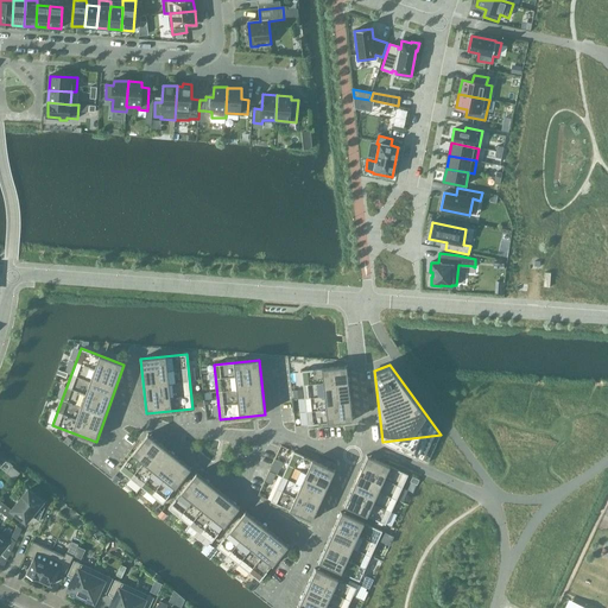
[(348,366),(302,371),(308,425),(354,420),(348,366)]
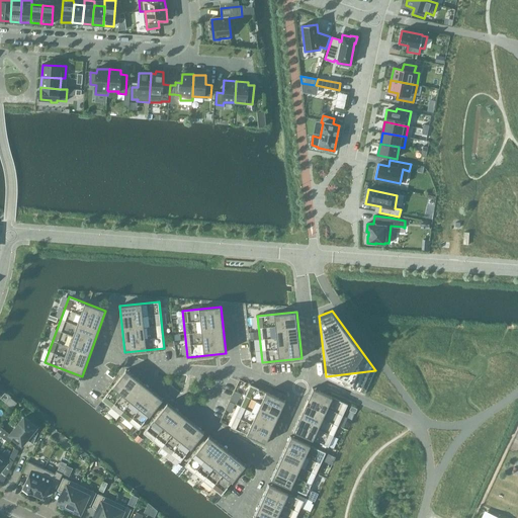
[(126,369),(102,401),(139,430),(163,399),(126,369)]
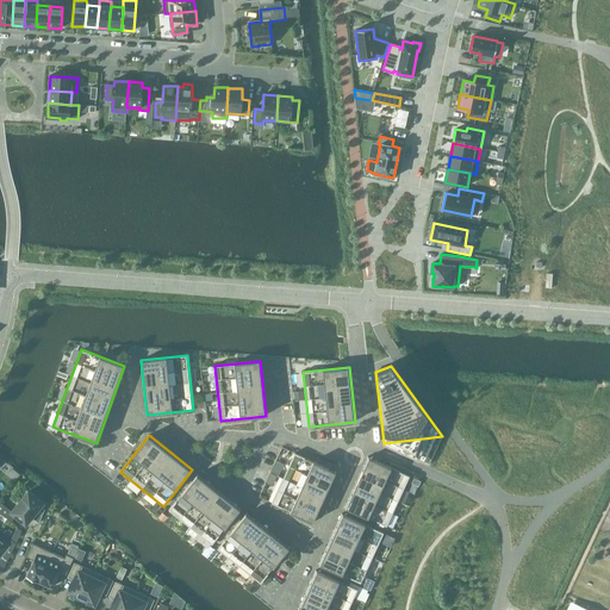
[(272,503),(313,523),(337,472),(294,453),(272,503)]
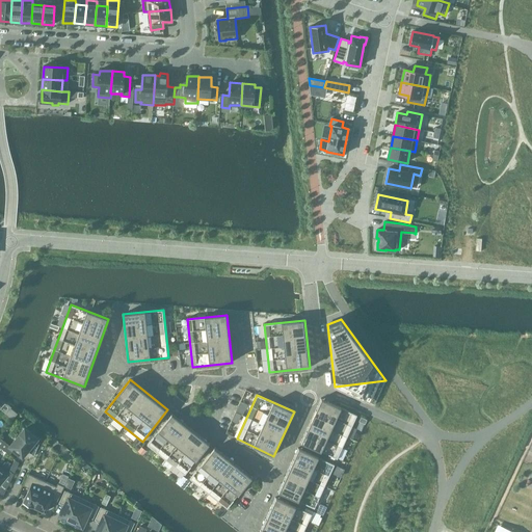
[(357,416),(320,398),(300,443),(338,459),(357,416)]
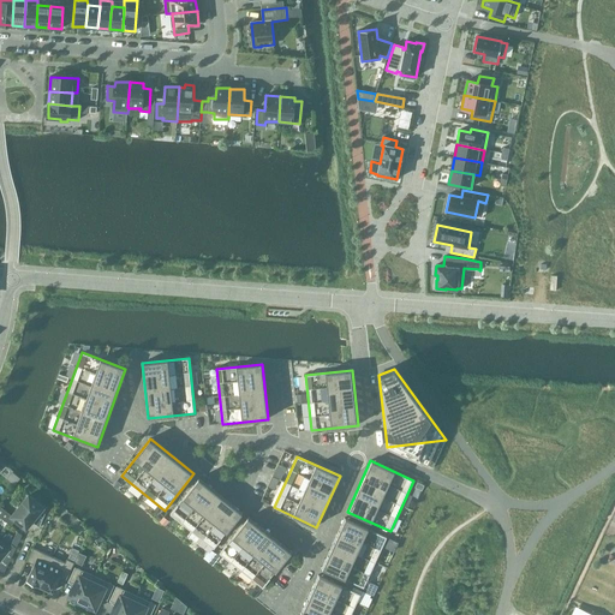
[(199,478),(171,514),(214,549),(243,513),(199,478)]
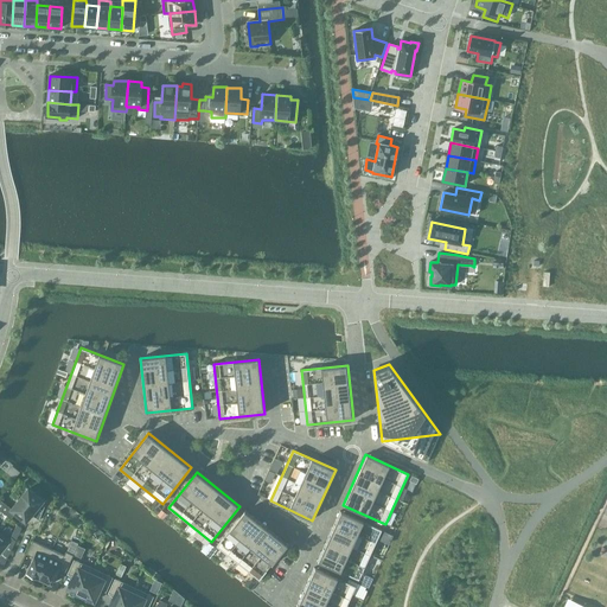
[(0,499),(0,510),(7,517),(11,519),(16,513),(26,522),(32,515),(39,521),(45,506),(40,504),(43,500),(29,489),(12,509),(0,499)]
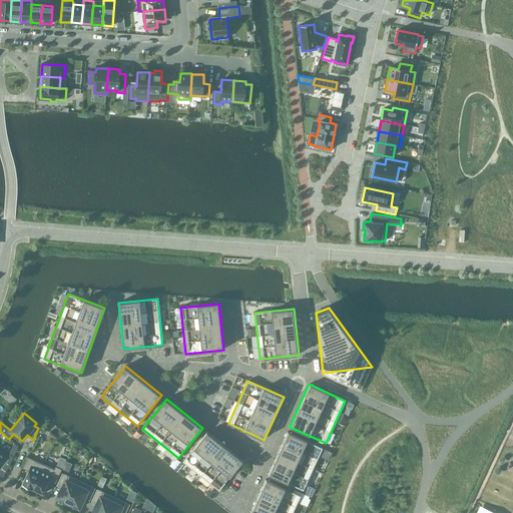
[(243,460),(207,431),(183,462),(219,491),(243,460)]
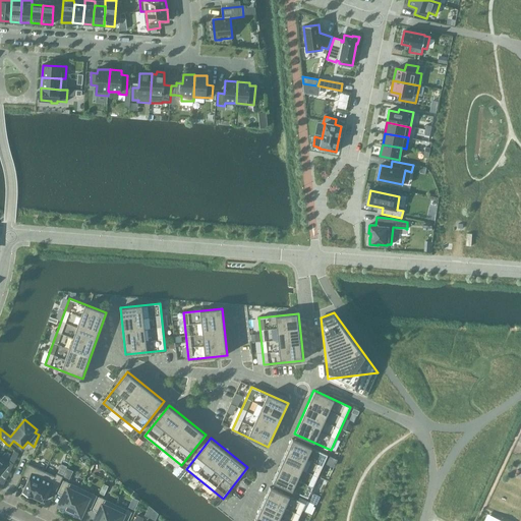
[(328,455),(292,439),(272,481),(308,498),(328,455)]
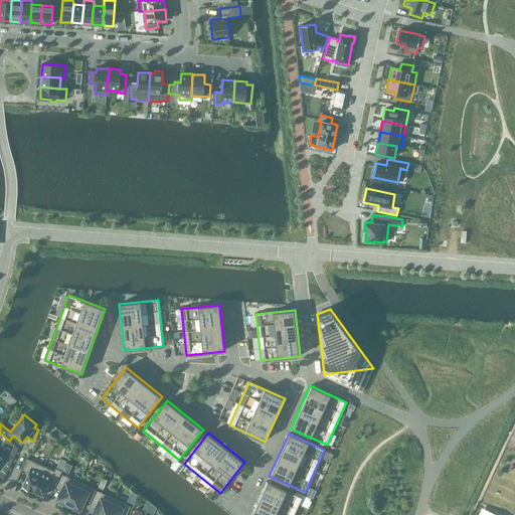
[(11,442),(7,447),(14,454),(18,449),(11,442)]
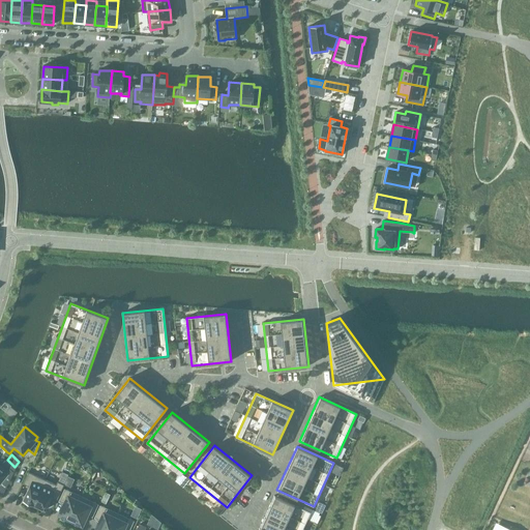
[(0,467),(0,483),(3,480),(8,484),(13,473),(10,470),(7,473),(0,467)]
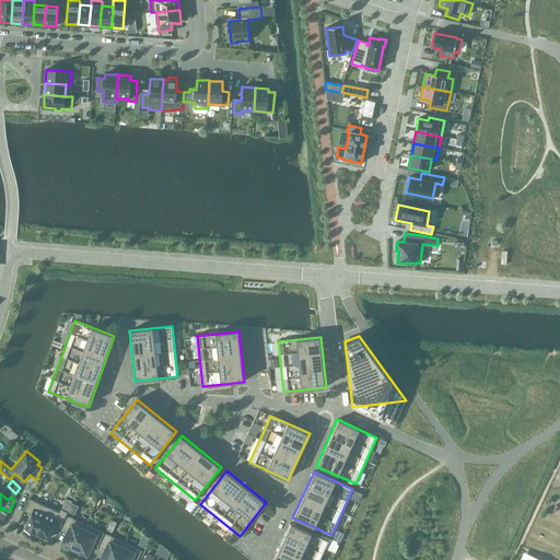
[(24,528),(36,534),(48,508),(31,499),(24,511),(31,514),(24,528)]
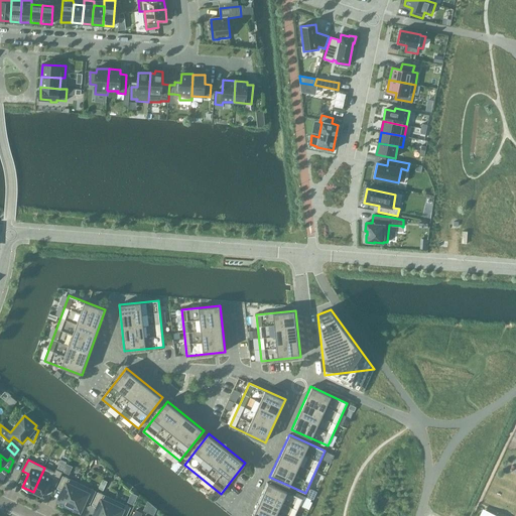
[(67,464),(62,472),(69,475),(73,467),(67,464)]
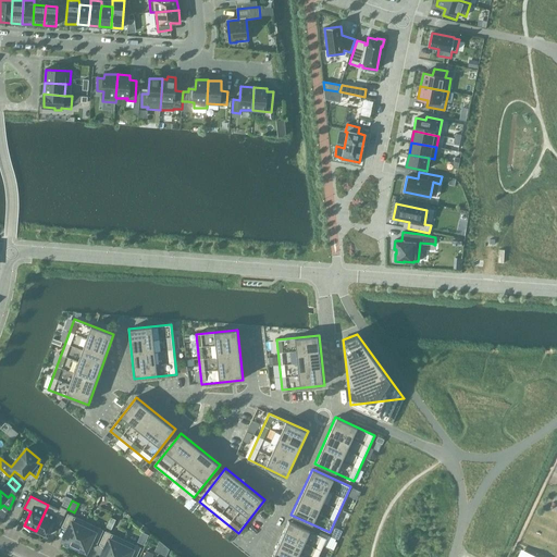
[(193,505),(189,509),(193,512),(199,505),(195,502),(193,505)]
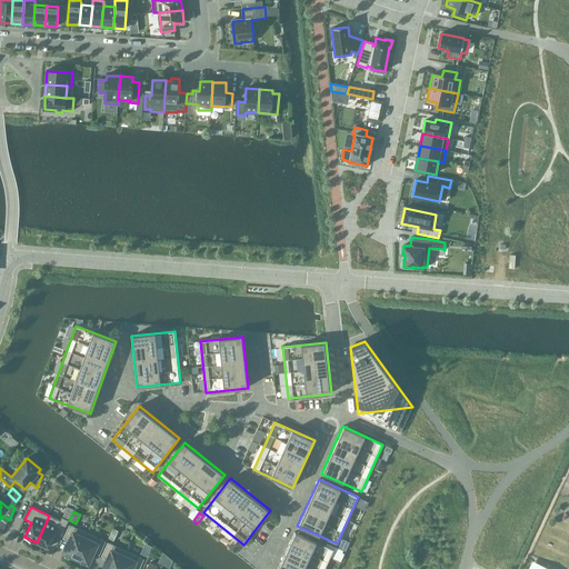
[(49,516),(37,542),(48,548),(55,533),(62,537),(69,520),(62,517),(60,520),(49,516)]
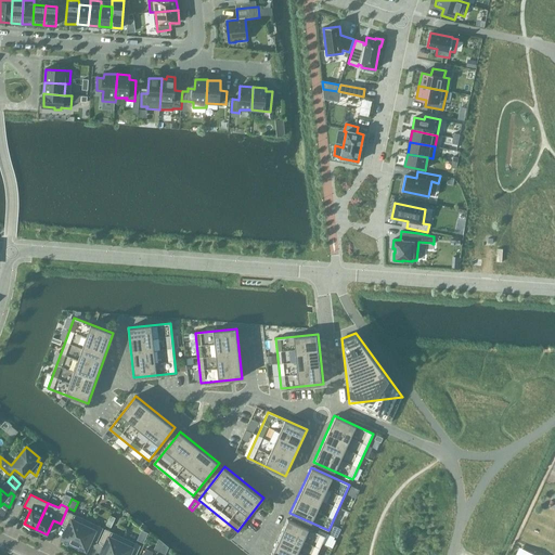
[(69,542),(74,545),(86,520),(68,512),(62,525),(67,528),(62,541),(68,544),(69,542)]
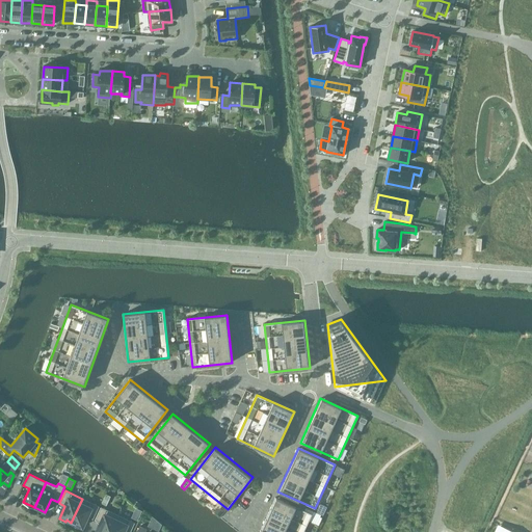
[(110,497),(106,495),(101,504),(106,506),(110,497)]
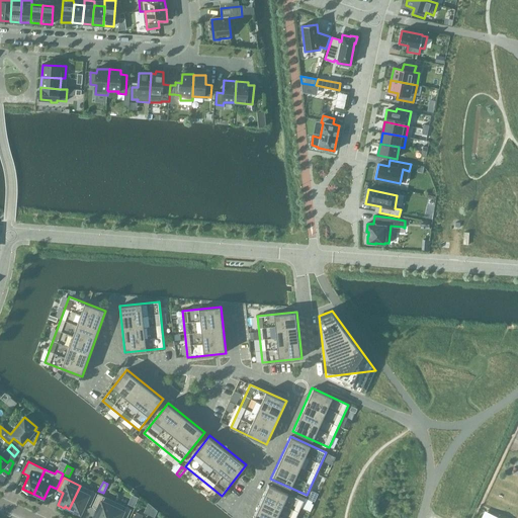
[(252,517),(295,517),(304,501),(268,485),(252,517)]
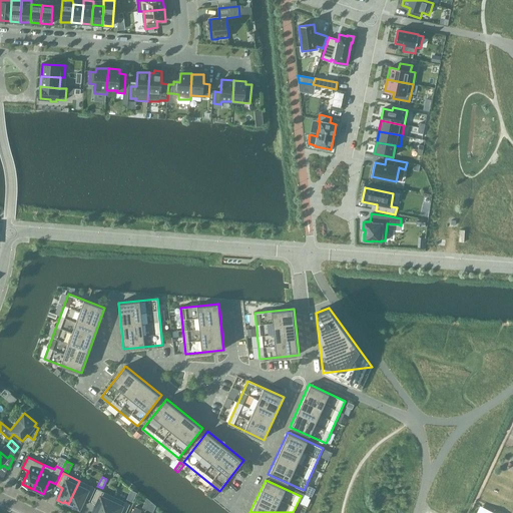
[(79,481),(68,504),(73,506),(72,507),(78,510),(84,498),(90,501),(95,488),(79,481)]
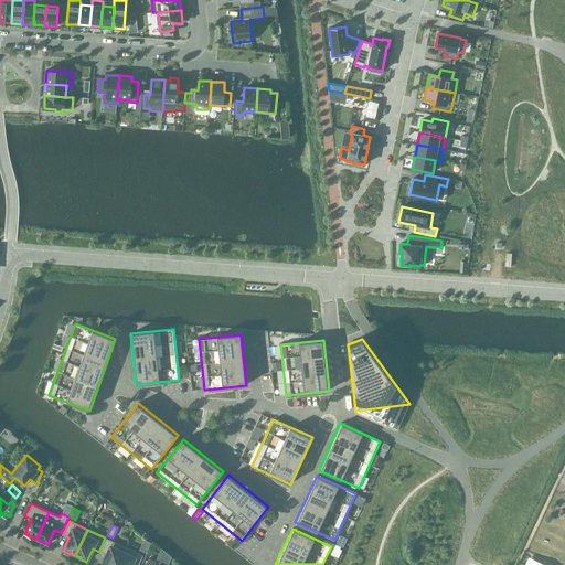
[(116,564),(125,547),(107,539),(100,552),(107,555),(102,564),(116,564)]
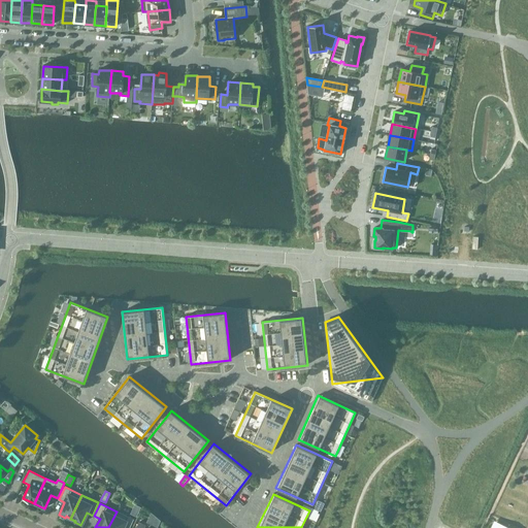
[(117,512),(108,527),(129,527),(134,519),(117,512)]
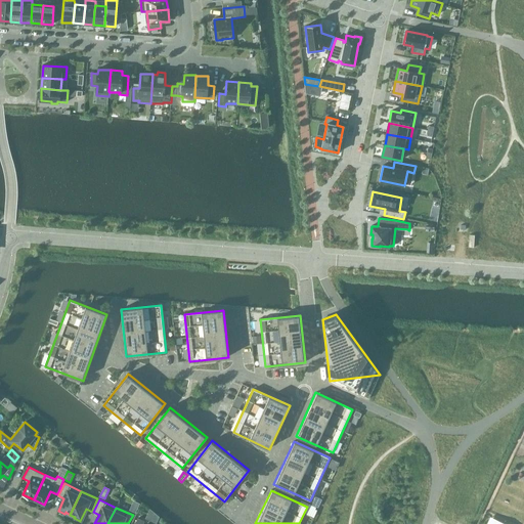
[(514,523),(494,515),(490,523),(514,523)]
